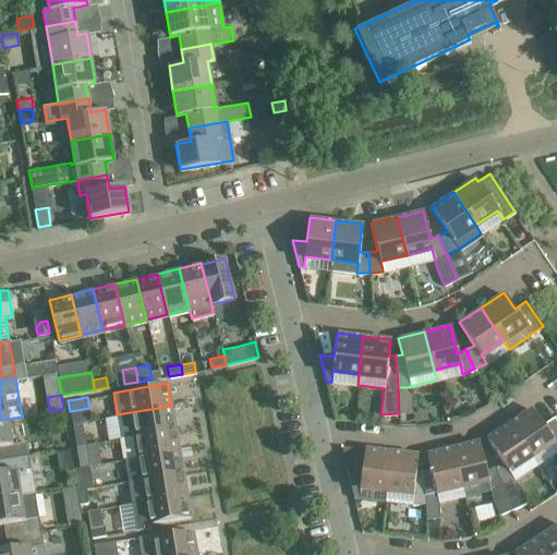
[(132,435),(174,427),(171,406),(117,414),(121,437),(132,435)]
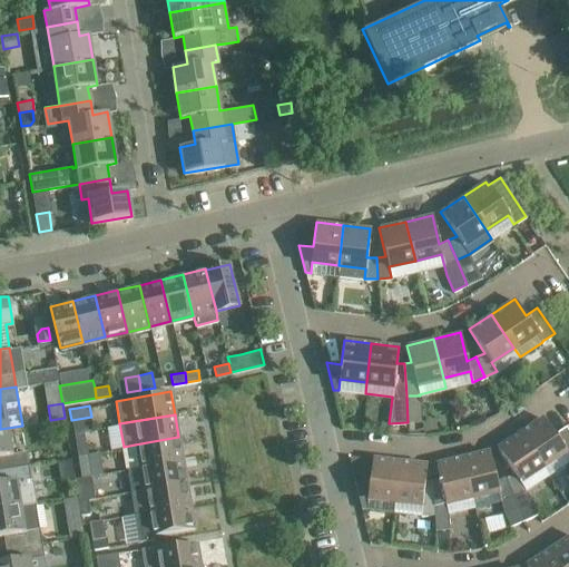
[(542,417),(520,431),(542,465),(548,475),(568,460),(568,430),(566,426),(553,433),(546,422),(542,417)]
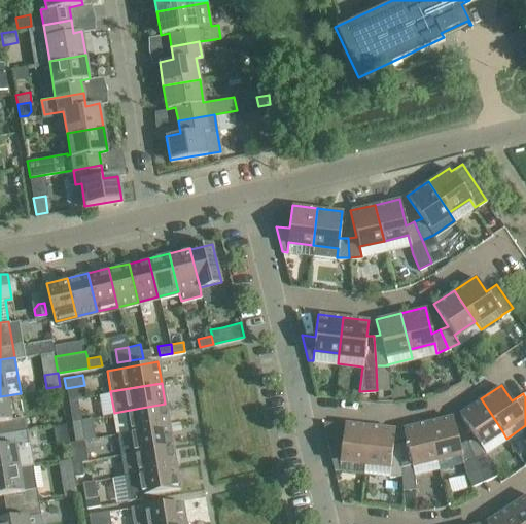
[(7,395),(0,396),(0,432),(26,428),(24,415),(10,418),(7,395)]
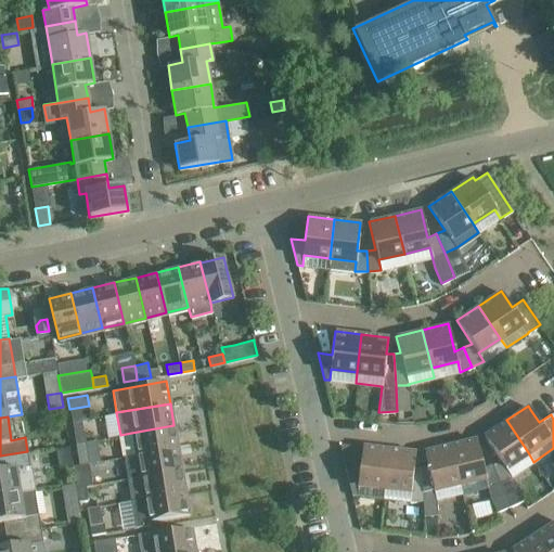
[(72,420),(75,443),(85,440),(80,419),(72,420)]
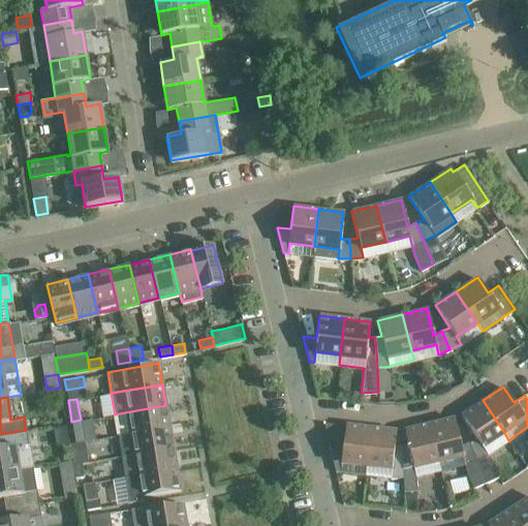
[(483,400),(461,414),(476,437),(468,441),(486,482),(499,476),(493,462),(488,454),(482,445),(503,431),(483,400)]
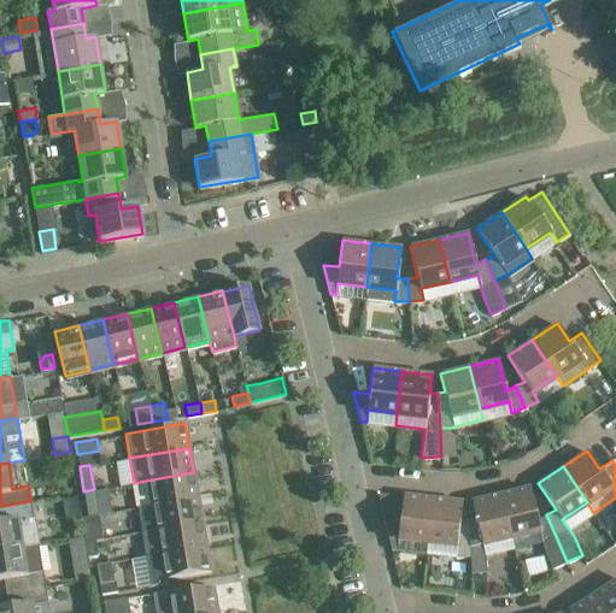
[(151,505),(197,496),(193,472),(146,481),(151,505)]
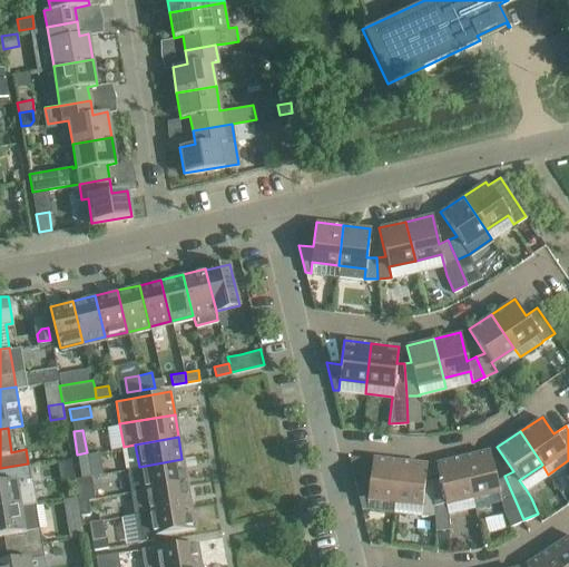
[(489,450),(462,457),(472,496),(474,506),(501,500),(503,510),(510,526),(523,519),(504,476),(496,479),(489,450)]
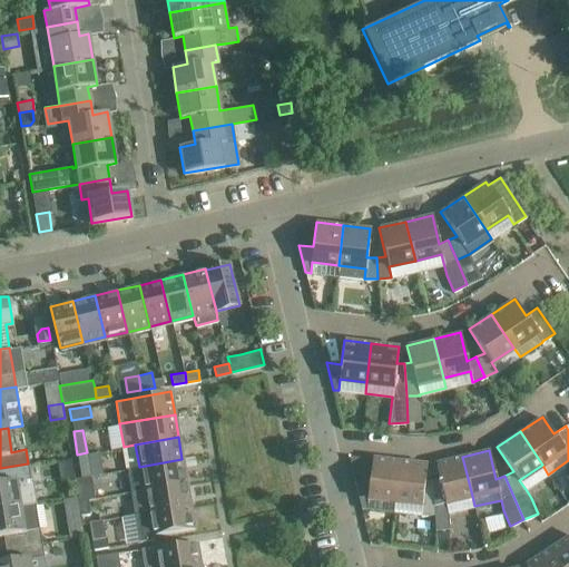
[(81,477),(90,475),(87,452),(77,455),(81,477)]
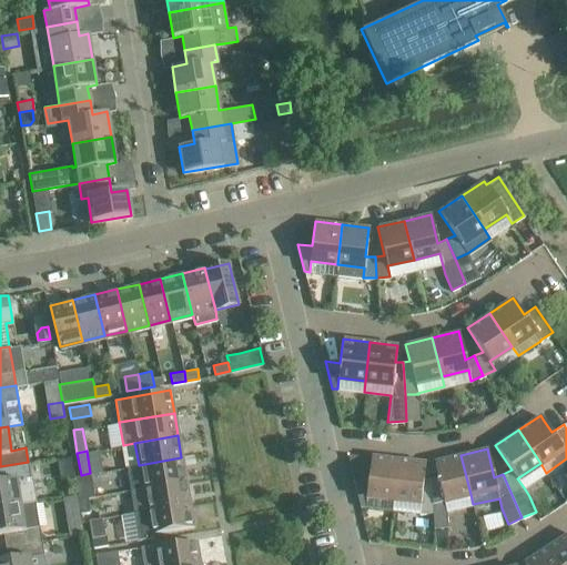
[(437,476),(431,478),(432,491),(433,512),(434,525),(448,524),(446,511),(444,500),(471,494),(461,455),(434,462),(437,476)]
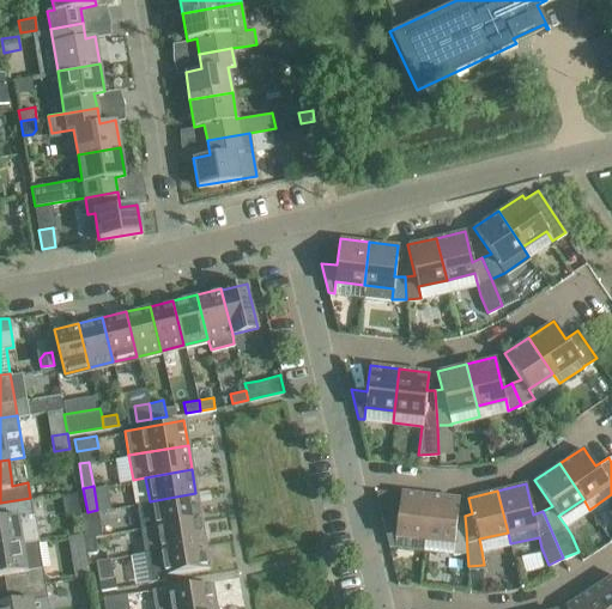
[(398,516),(381,513),(388,546),(394,546),(395,534),(424,537),(430,494),(400,492),(398,516)]
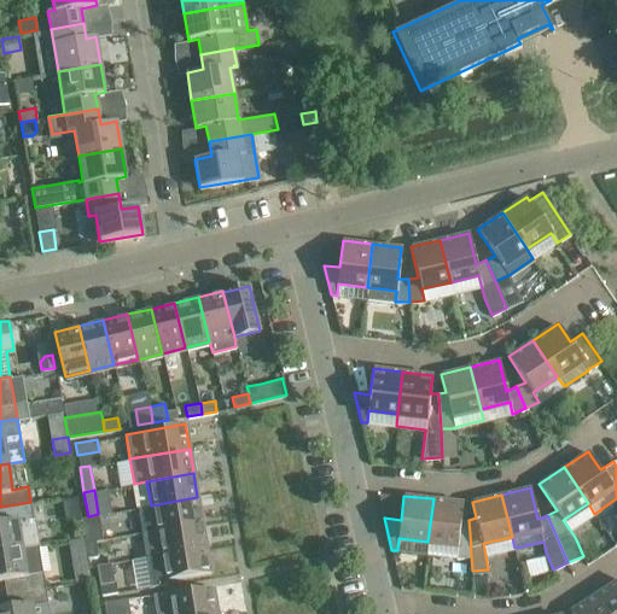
[(197,497),(151,506),(137,508),(141,532),(202,521),(197,497)]
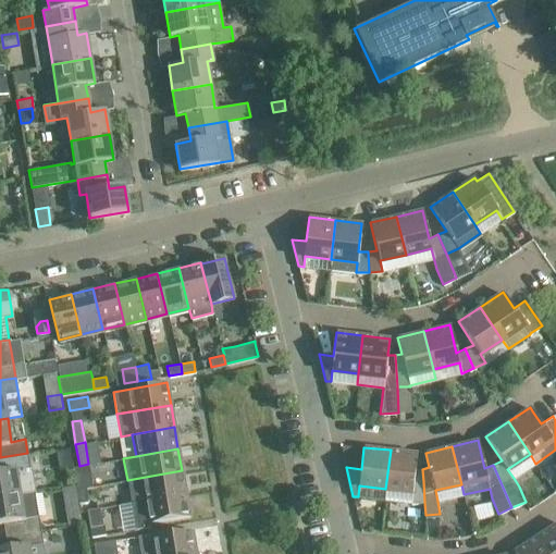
[(391,450),(385,489),(411,492),(410,503),(424,502),(423,481),(422,469),(415,469),(417,453),(391,450)]
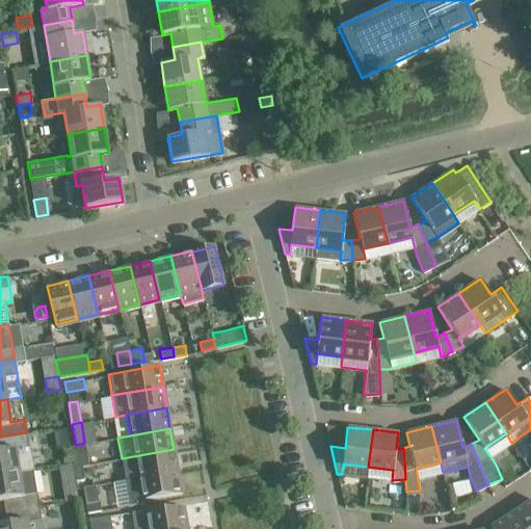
[(0,474),(32,469),(26,432),(0,437),(0,450),(0,474)]
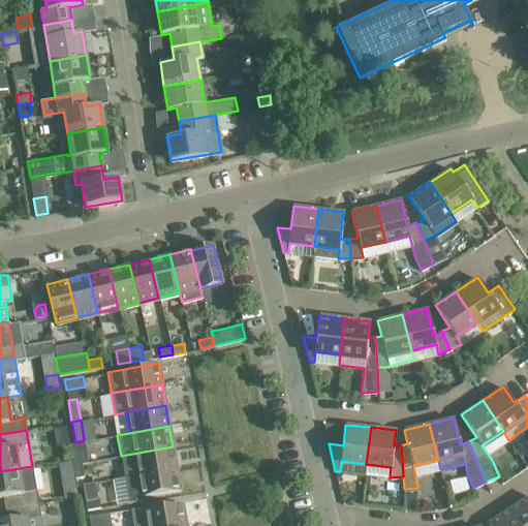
[(124,476),(136,474),(176,467),(173,446),(121,456),(124,476)]
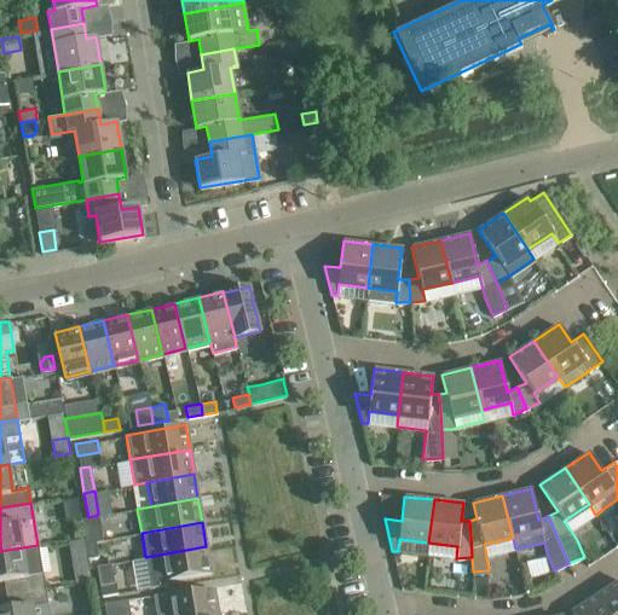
[(92,526),(82,528),(84,538),(85,543),(94,540),(102,539),(99,524),(92,526)]
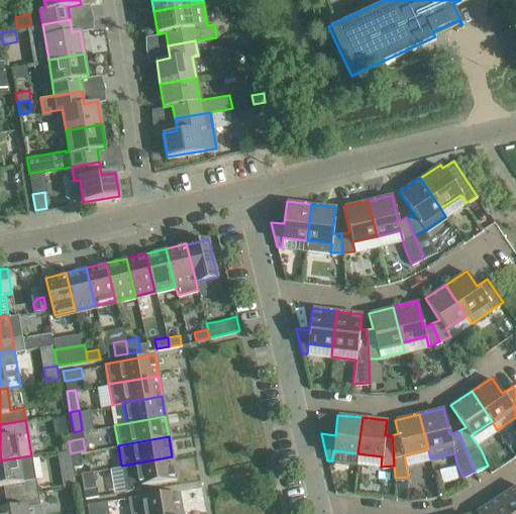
[(79,451),(71,453),(73,466),(81,465),(79,451)]
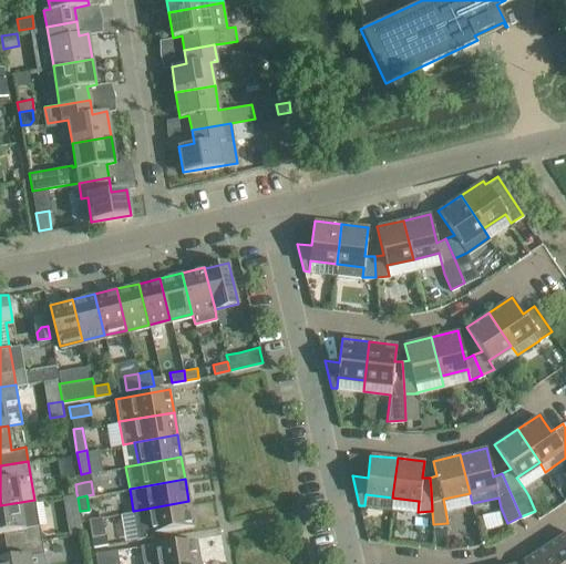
[(34,500),(0,505),(0,532),(2,532),(9,531),(11,543),(41,539),(34,500)]
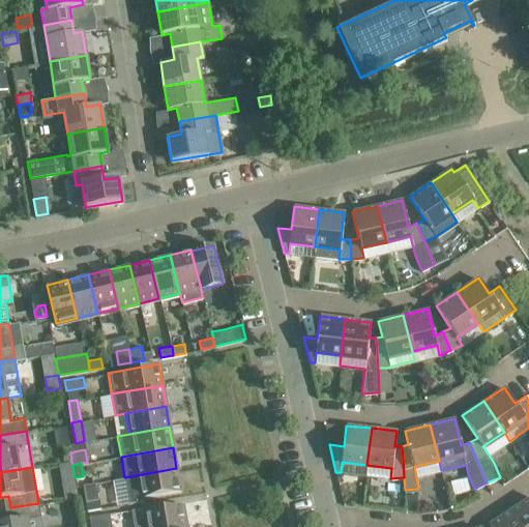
[(179,490),(176,468),(137,475),(124,477),(129,503),(143,500),(143,496),(179,490)]
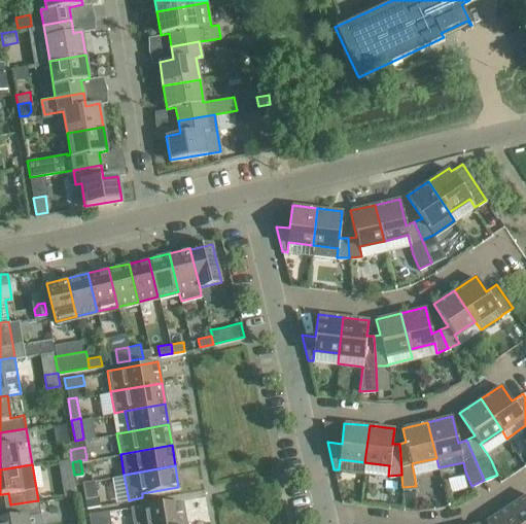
[(74,475),(62,477),(64,488),(76,486),(75,483),(74,475)]
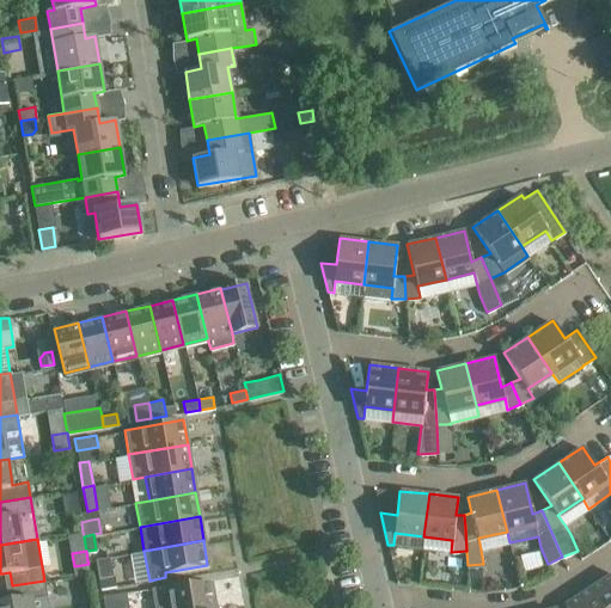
[(96,559),(98,577),(112,575),(109,557),(96,559)]
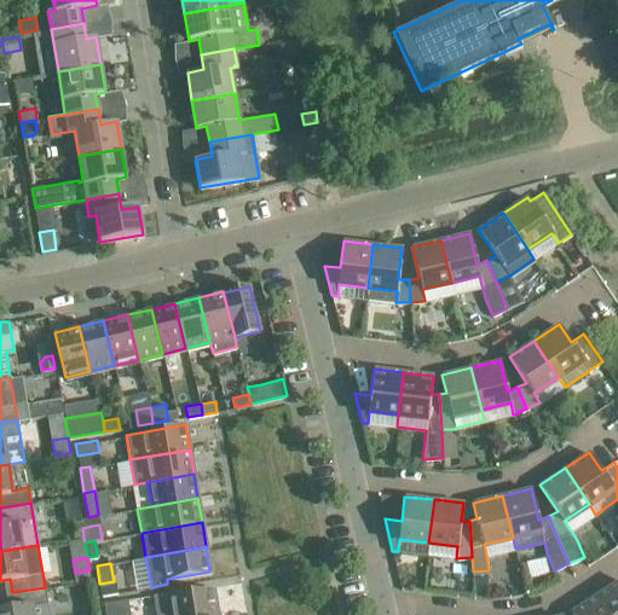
[(474,596),(487,596),(485,575),(473,576),(474,595),(474,596)]
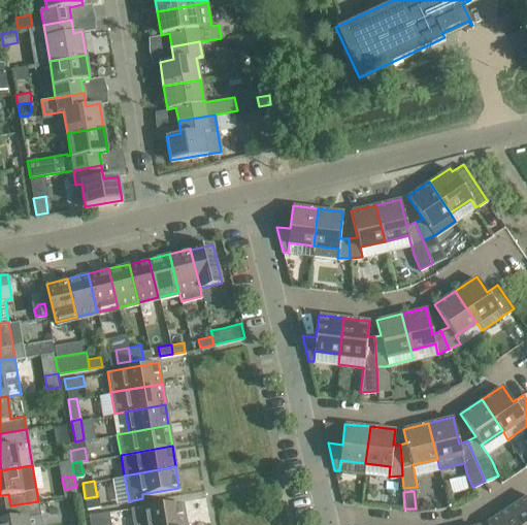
[(526,524),(526,495),(507,509),(519,524),(526,524)]
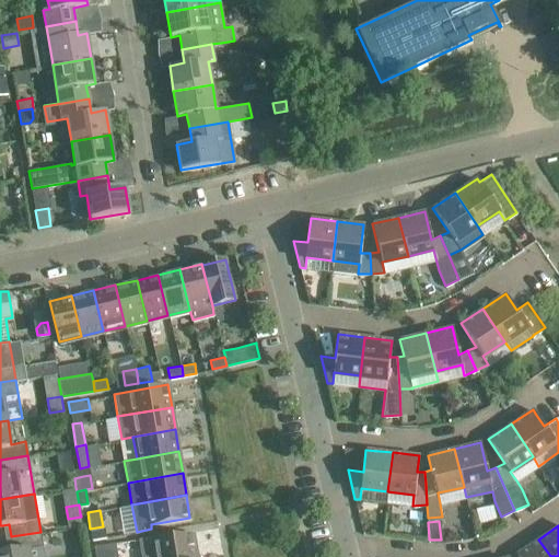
[(7,550),(0,552),(0,556),(44,556),(43,546),(41,532),(11,536),(13,549),(7,550)]
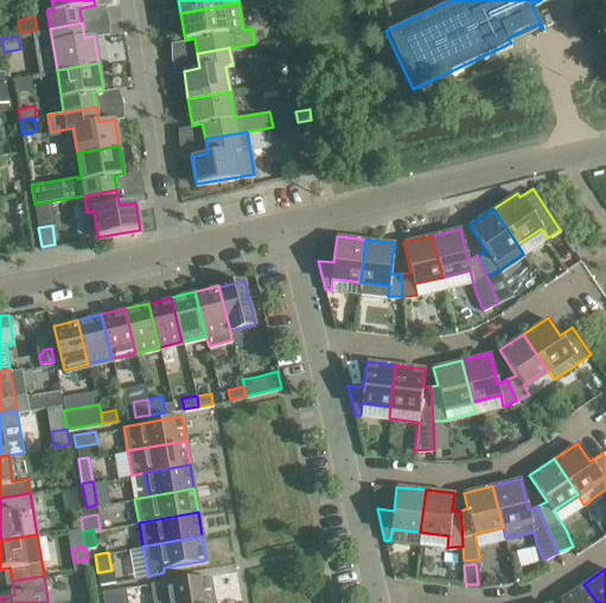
[(150,583),(152,602),(208,602),(212,602),(209,577),(166,584),(165,579),(150,583)]
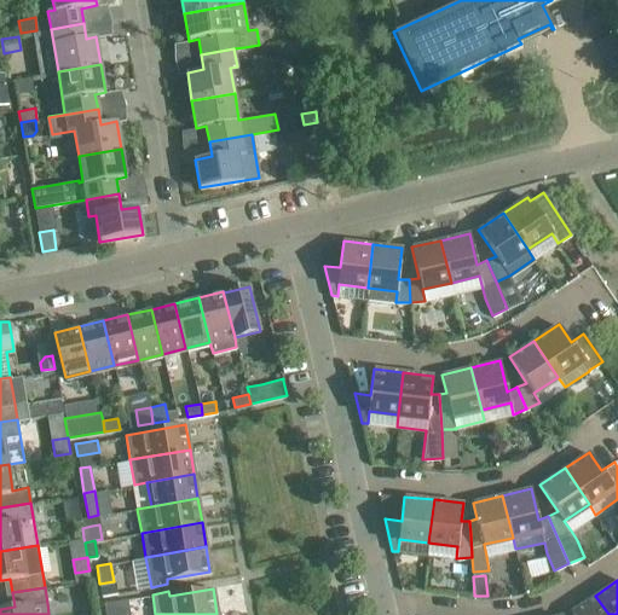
[(608,614),(595,596),(571,611),(572,614),(608,614)]
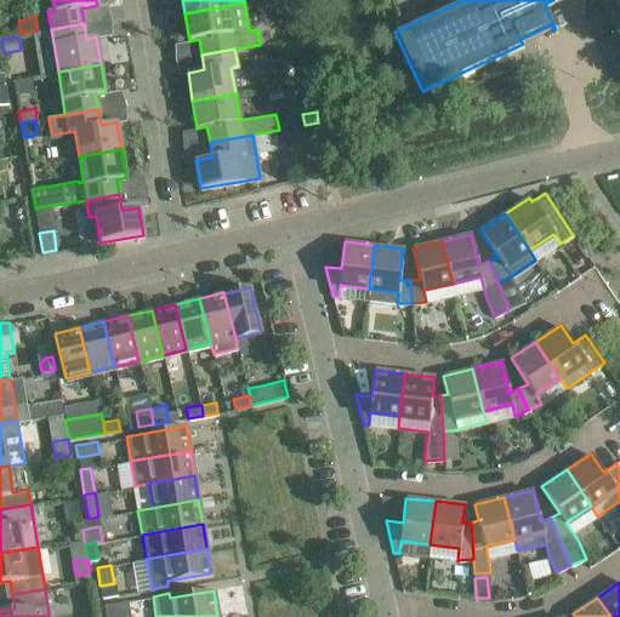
[(102,604),(104,616),(114,616),(113,603),(102,604)]
